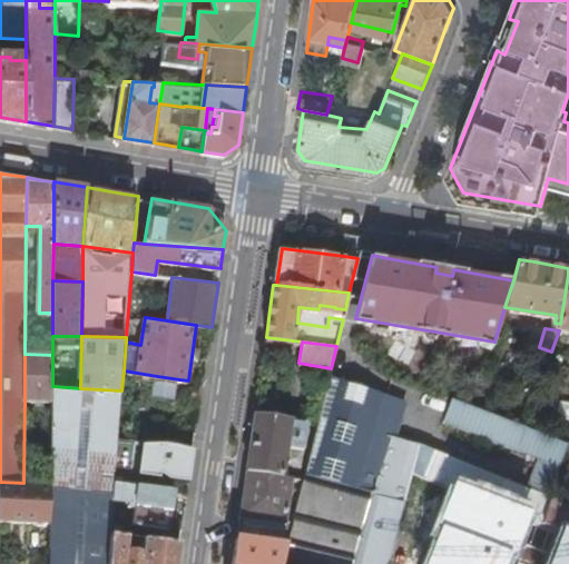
[(25,398),(51,399),(52,386),(52,355),(25,354),(25,398)]
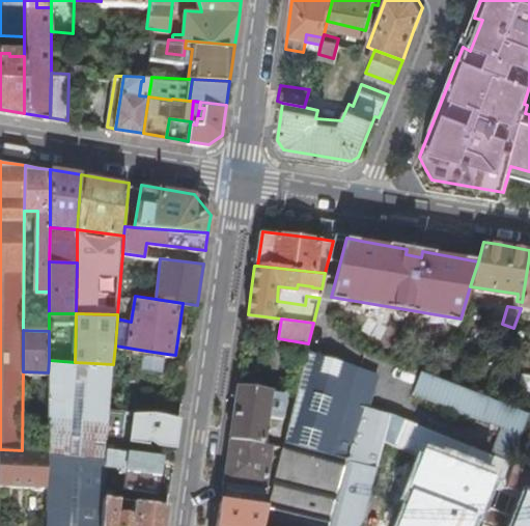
[(374,370),(317,353),(307,349),(285,440),(349,455),(364,404),(374,370)]
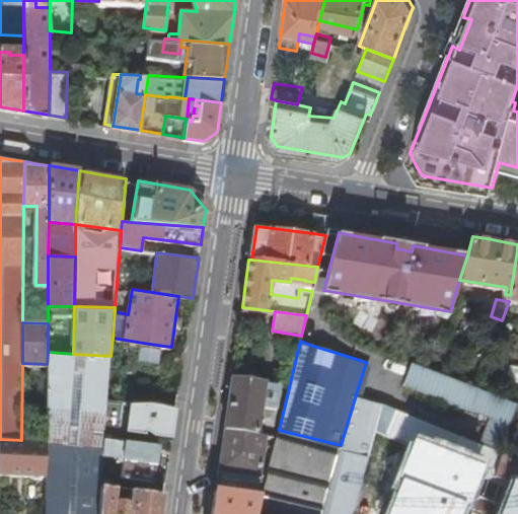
[(161,359),(163,346),(143,343),(140,356),(161,359)]
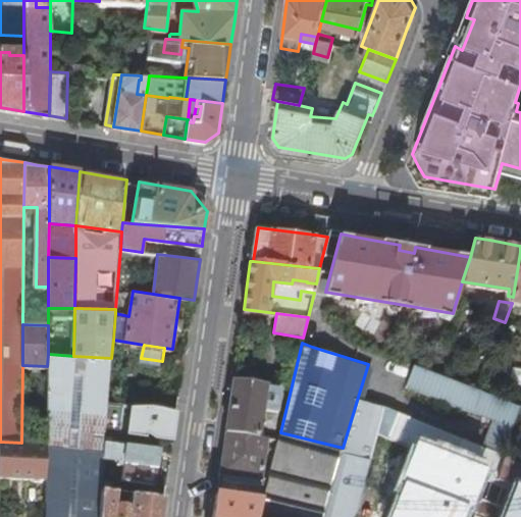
[(44,516),(98,516),(101,489),(104,454),(105,442),(106,425),(108,400),(111,358),(73,356),(48,354),(47,366),(46,444),(45,477),(44,516)]
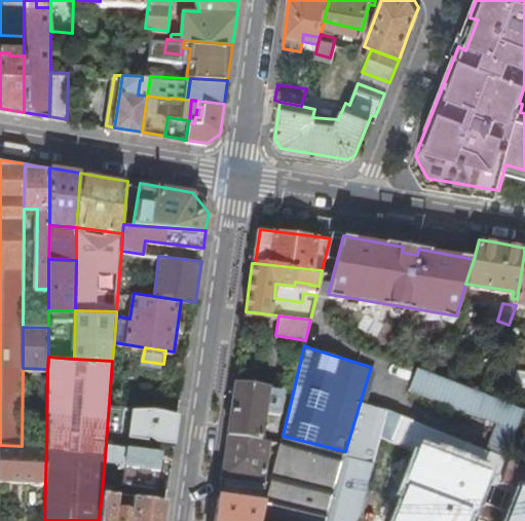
[(415,386),(496,418),(517,426),(524,407),(524,404),(487,391),(479,387),(439,373),(418,365),(418,367),(419,368),(413,381),(411,383),(414,384),(414,386),(415,386)]
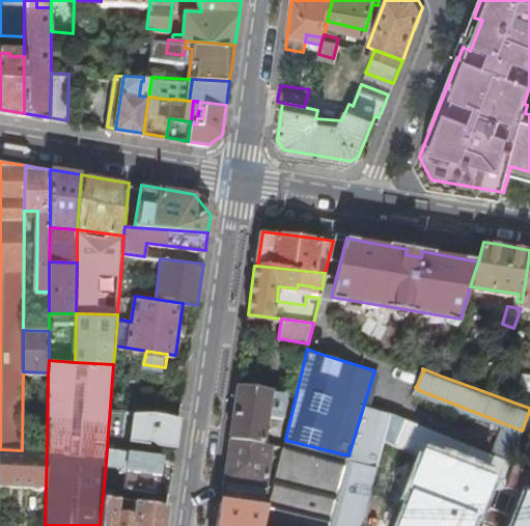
[(288,392),(238,385),(230,437),(265,441),(266,436),(269,415),(284,417),(288,392)]
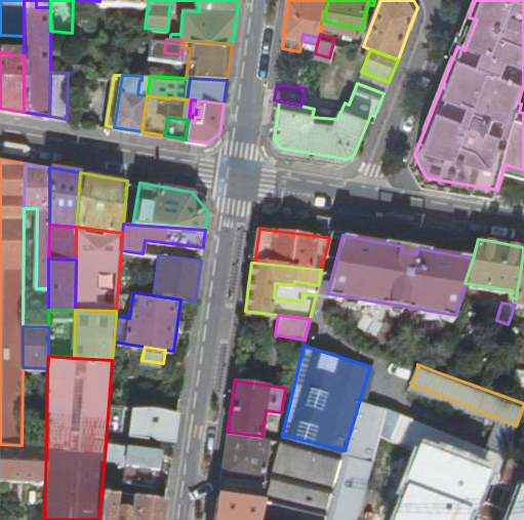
[(387,406),(360,399),(345,450),(373,458),(380,431),(456,461),(465,439),(415,418),(387,406)]
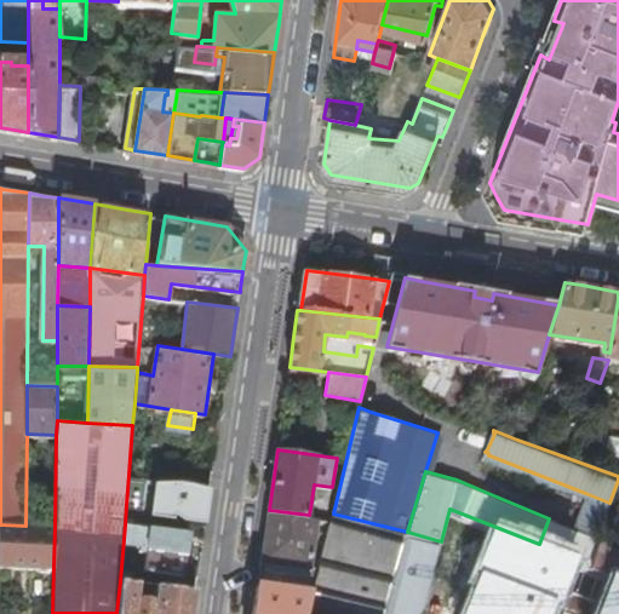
[(129,475),(126,505),(147,509),(147,515),(206,523),(212,489),(184,483),(156,483),(158,478),(129,475)]
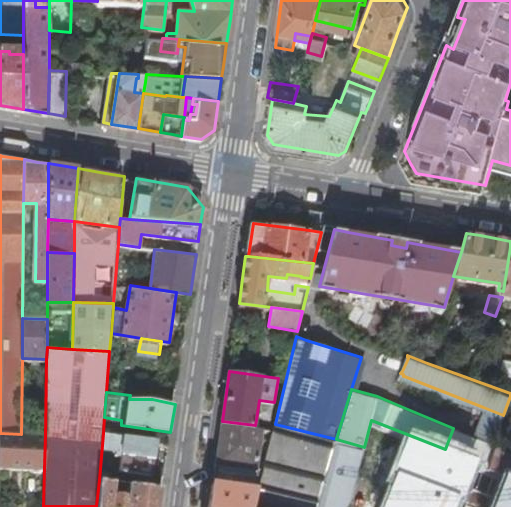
[(473,437),(495,446),(504,415),(503,415),(483,407),(473,437)]
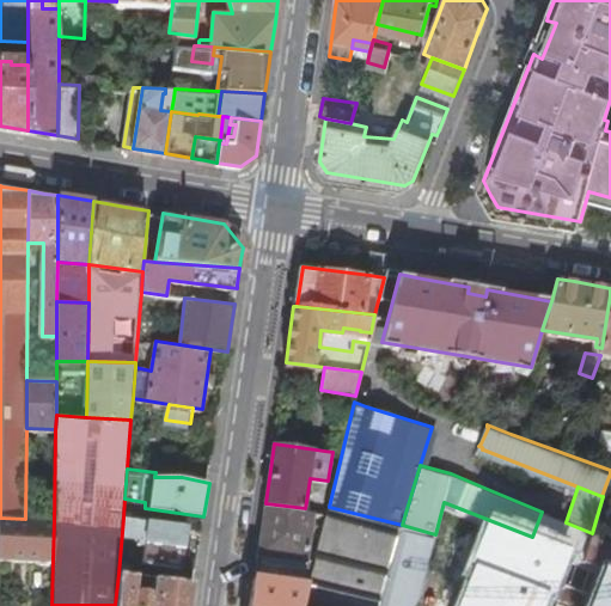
[(305,558),(307,558),(315,510),(311,509),(305,508),(266,503),(258,551),(305,558)]
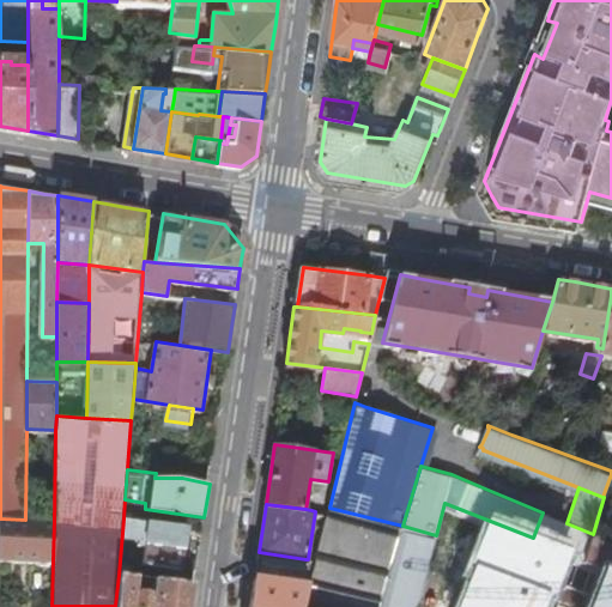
[(417,606),(431,553),(436,536),(436,535),(403,526),(329,508),(328,507),(327,513),(315,560),(303,606),(417,606)]
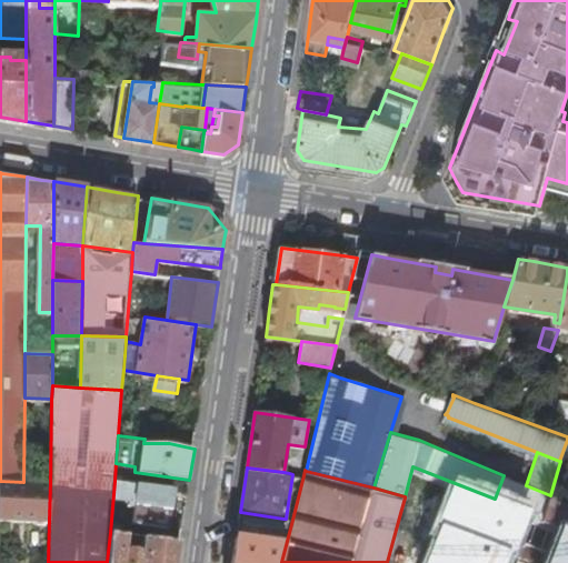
[(526,485),(504,475),(495,499),(510,505),(542,519),(550,495),(526,485)]
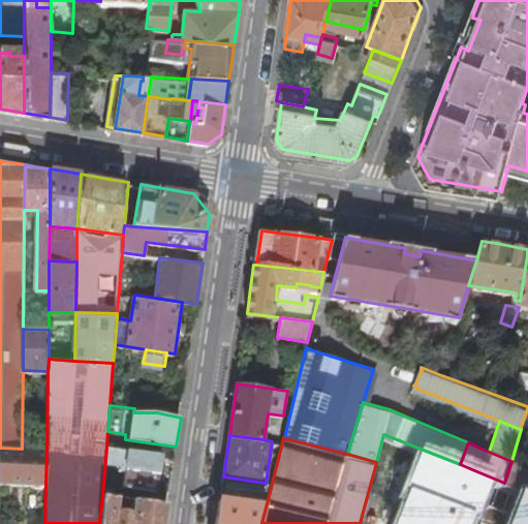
[(22,449),(0,448),(0,482),(45,484),(47,450),(22,449)]
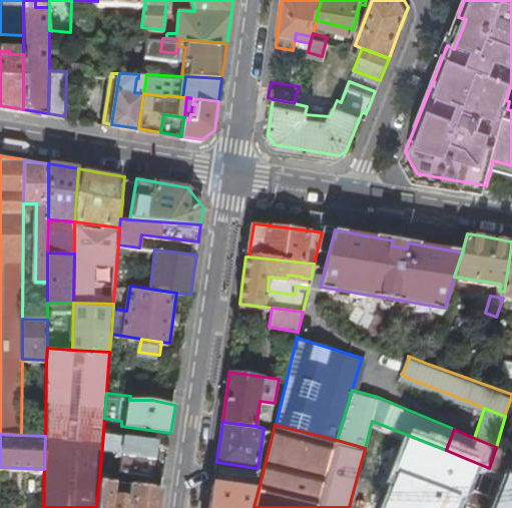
[(111,447),(112,435),(103,434),(102,446),(111,447)]
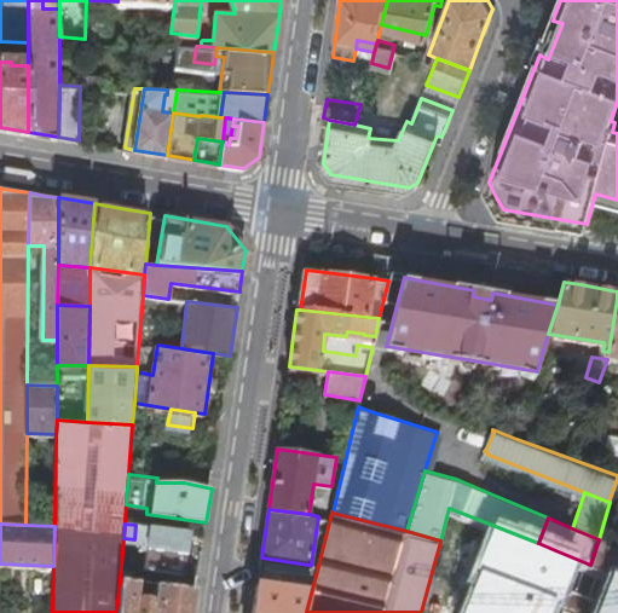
[(184,578),(191,533),(151,527),(144,572),(184,578)]
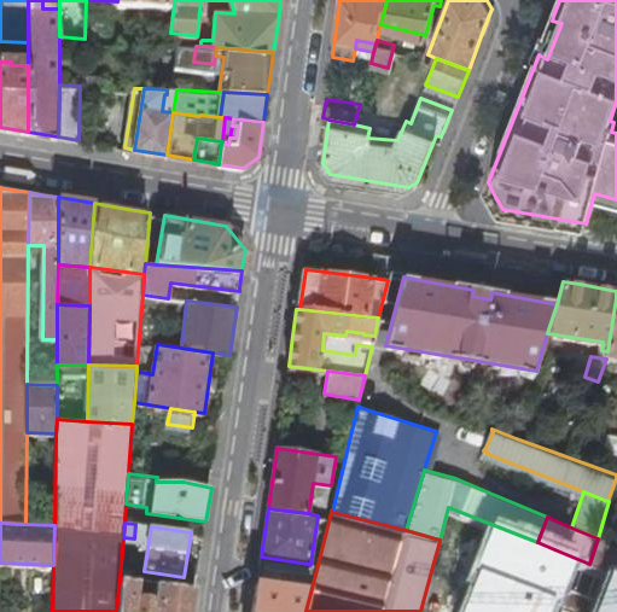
[(605,541),(598,538),(589,564),(616,575),(616,546),(611,545),(613,538),(607,536),(605,541)]
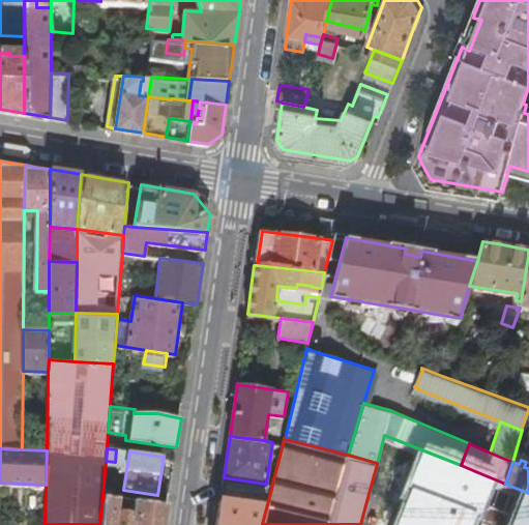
[(383,465),(377,464),(373,478),(379,479),(383,465)]
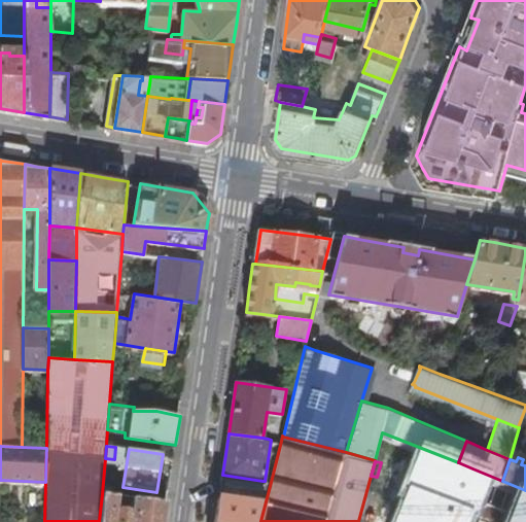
[(457,508),(493,521),(517,521),(525,500),(525,490),(502,481),(472,468),(457,508)]
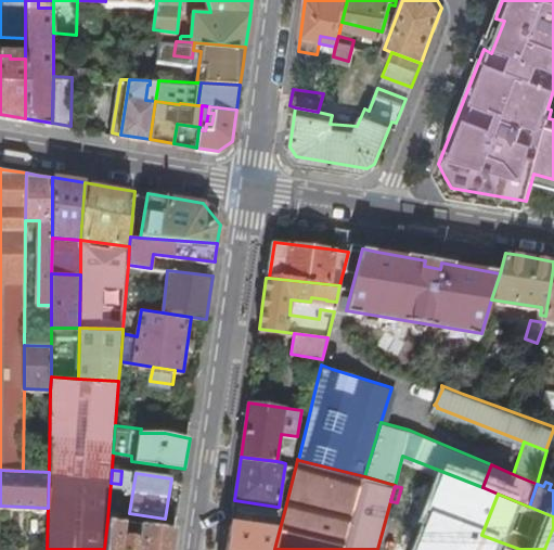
[(277,507),(234,500),(233,506),(275,511),(277,507)]
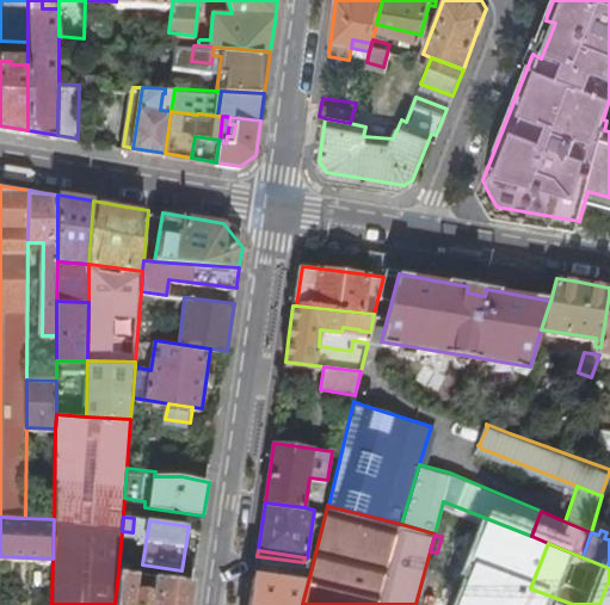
[(302,604),(314,559),(307,557),(305,557),(303,562),(257,556),(250,604),(302,604)]
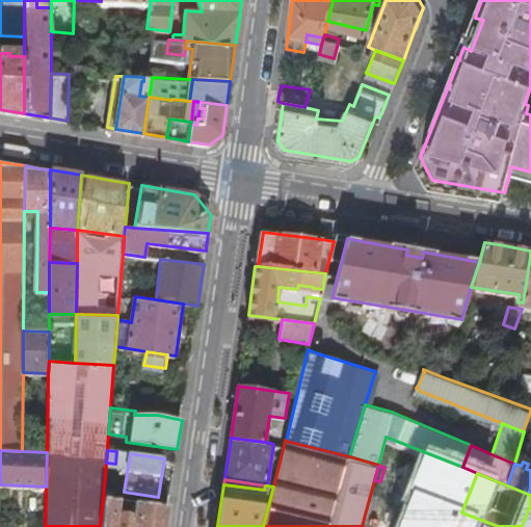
[(116,517),(118,501),(103,499),(100,526),(165,526),(166,526),(168,508),(135,504),(134,508),(133,518),(131,517),(121,515),(116,517)]
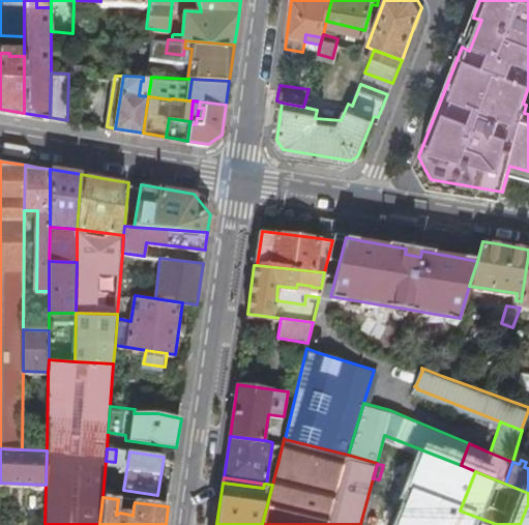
[(528,503),(520,524),(528,524),(528,503)]
